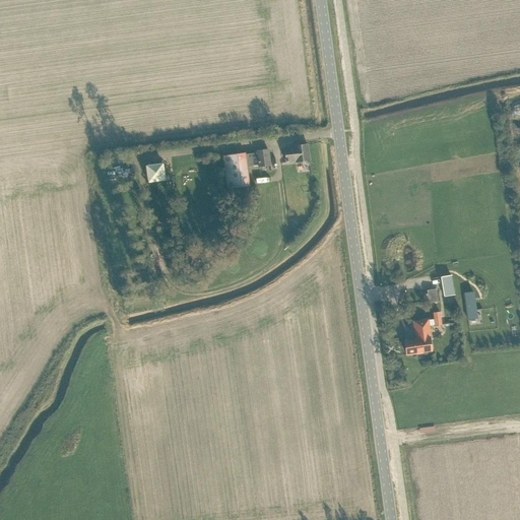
[(307,144),(284,147),(286,164),(309,160),(307,144)]
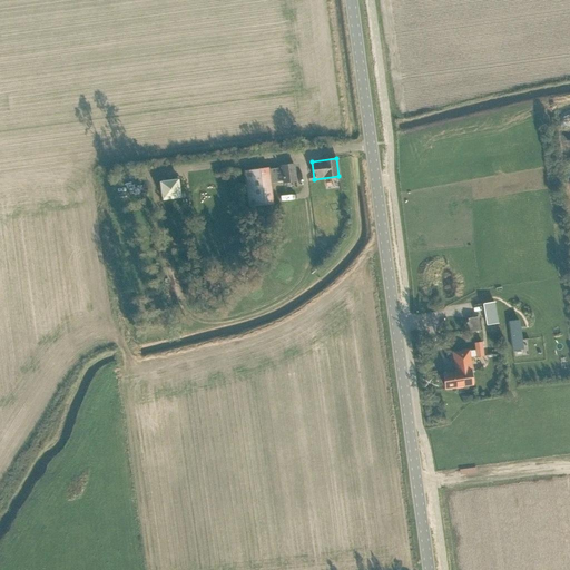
[(281,168),(283,182),(283,184),(296,182),(294,163),(281,165),(281,168)]
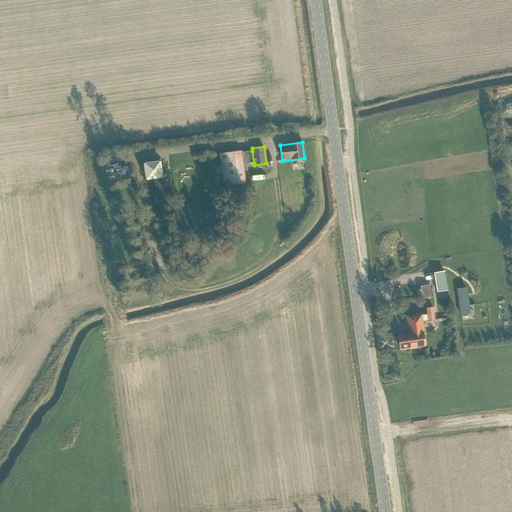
[(243,164),(254,163),(252,151),(242,152),(241,150),(219,154),(223,186),(246,183),(243,164)]
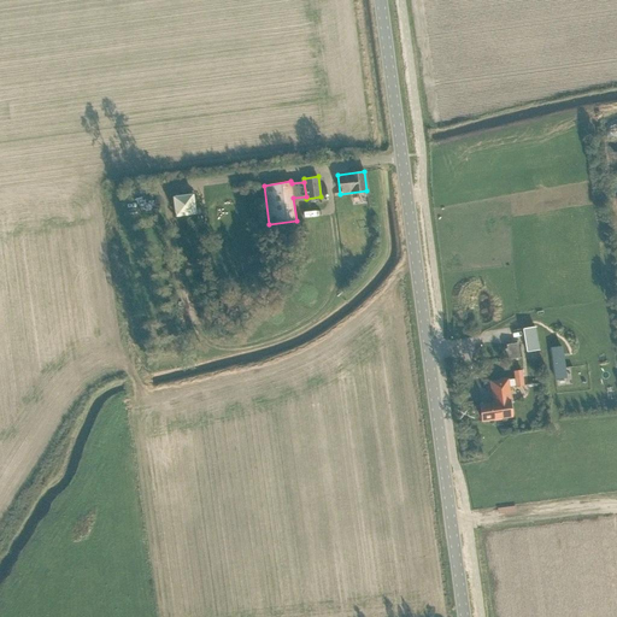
[(193,193),(172,195),(175,217),(195,215),(193,193)]
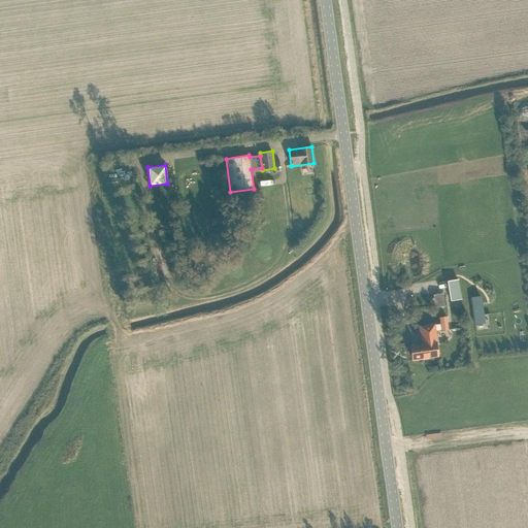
[(458,279),(448,282),(450,297),(460,295),(458,279)]
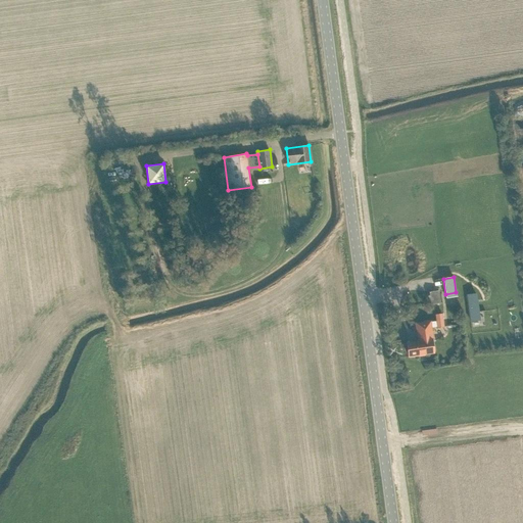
[(438,290),(429,292),(431,304),(440,302),(438,290)]
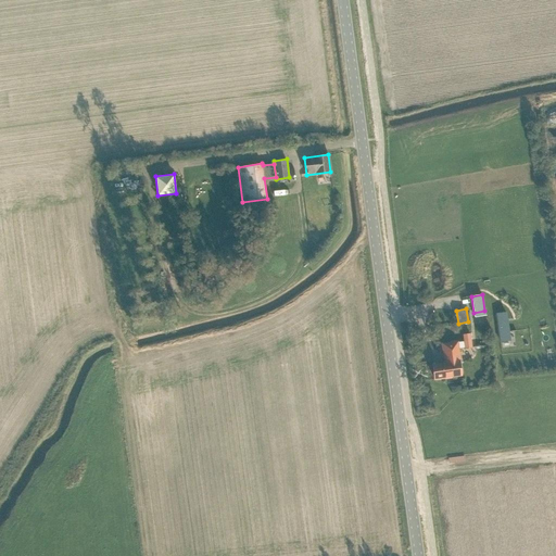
[(506,313),(496,314),(500,341),(509,340),(506,313)]
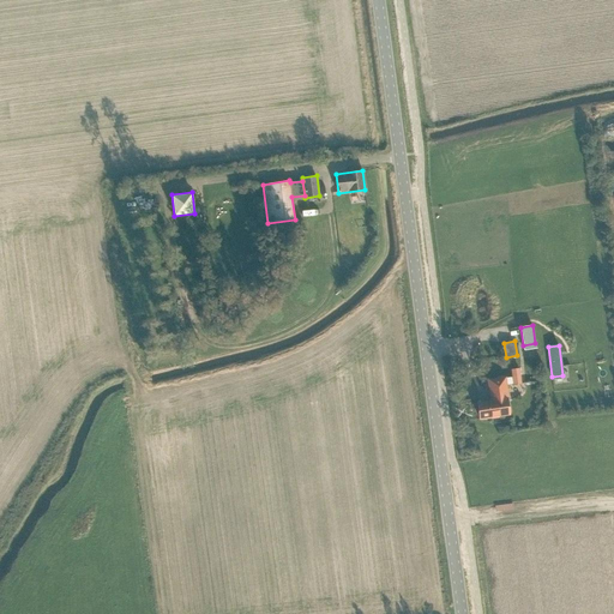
[(519,369),(511,371),(512,385),(521,384),(519,369)]
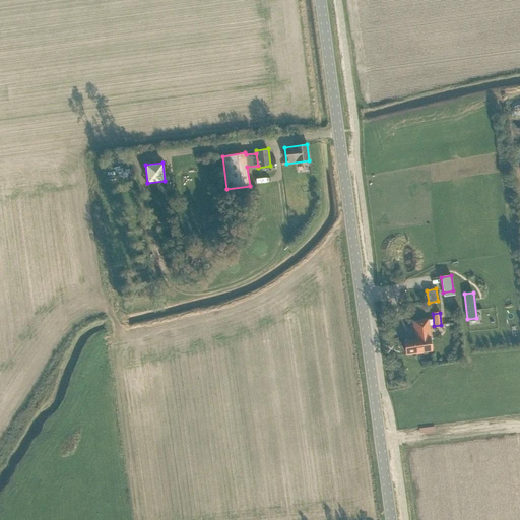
[(405,339),(404,339),(406,354),(416,352),(417,352),(417,353),(423,352),(423,351),(432,350),(428,320),(414,321),(416,333),(418,333),(418,338),(405,340),(405,339)]
